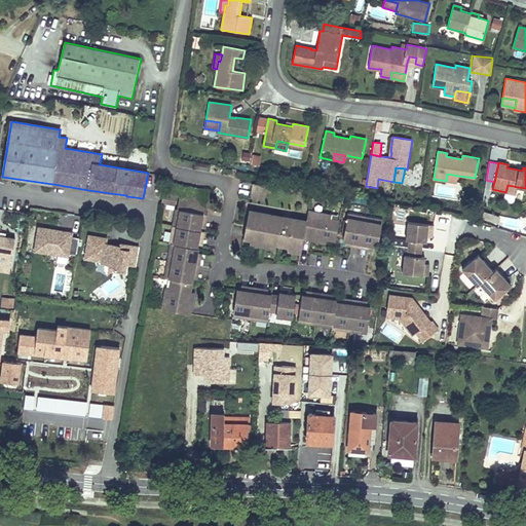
[(458,176),(447,174),(446,181),(457,183),(458,176)]
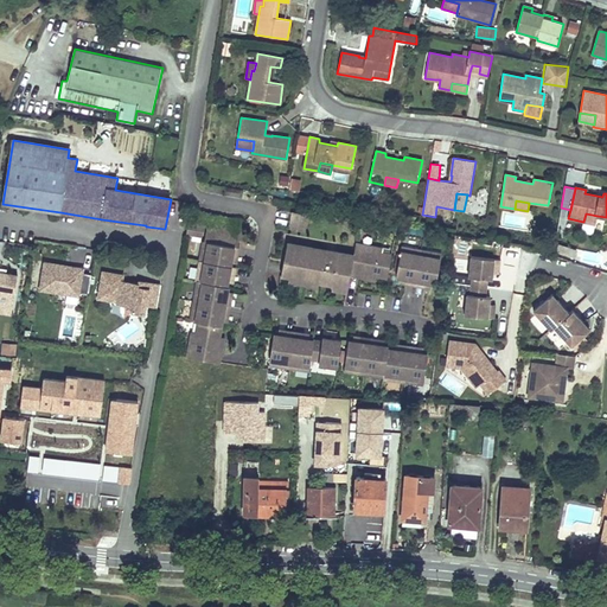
[(278,209),(275,224),(302,229),(305,213),(278,209)]
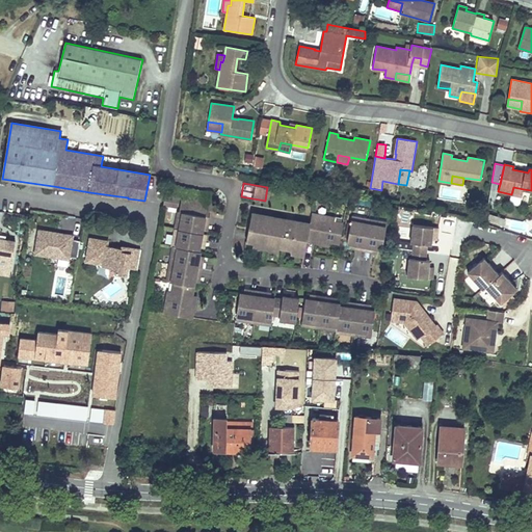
[(451,186),(440,185),(437,201),(464,203),(467,186),(452,185),(451,186)]
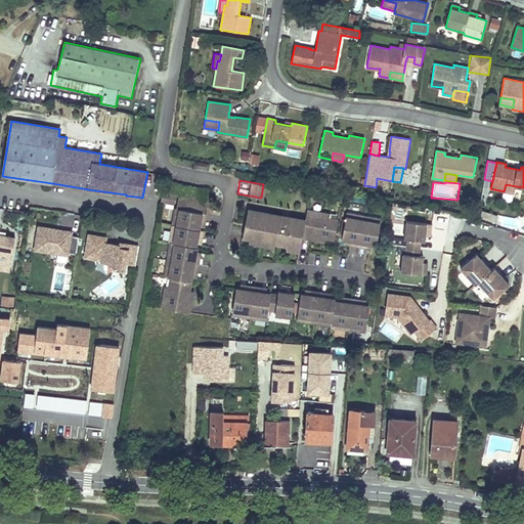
[(205,213),(209,189),(178,184),(176,194),(174,208),(178,208),(181,209),(205,213)]
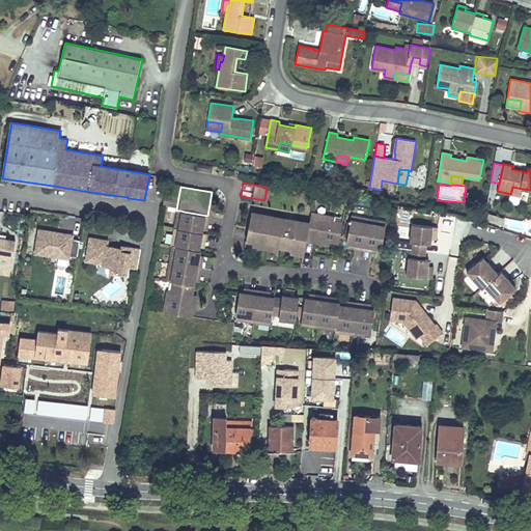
[(523,189),(512,187),(510,194),(521,196),(523,189)]
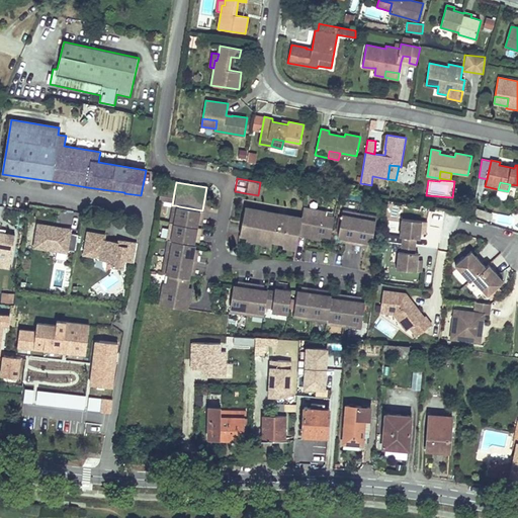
[(171,191),(161,189),(160,198),(170,200),(171,191)]
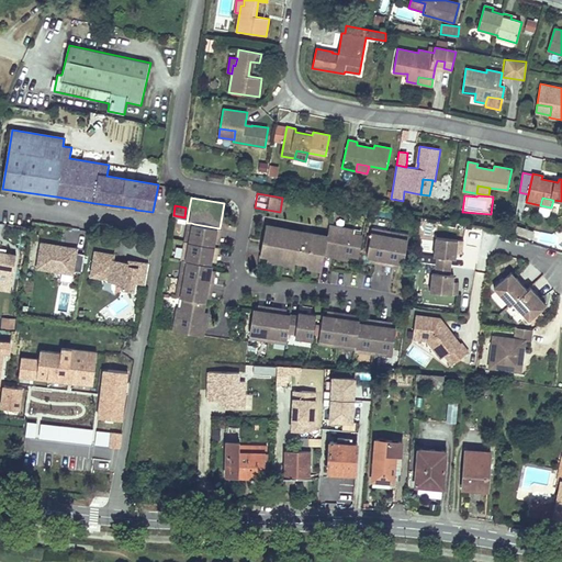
[(221,238),(222,228),(220,228),(194,224),(194,229),(190,228),(188,242),(192,242),(214,246),(215,243),(215,237),(221,238)]
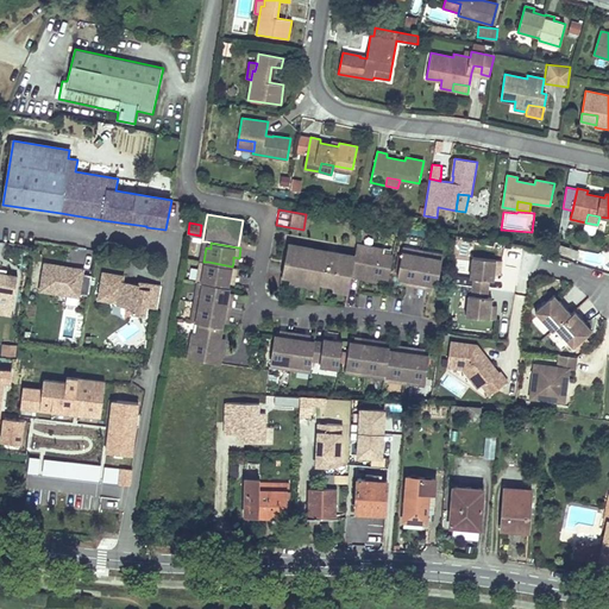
[(383,248),(358,243),(356,255),(352,276),(370,278),(371,275),(389,277),(394,255),(382,252),(383,248)]
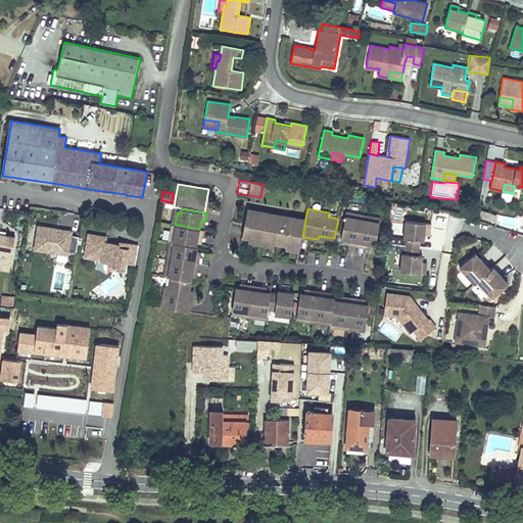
[(245,222),(243,237),(250,238),(251,236),(275,240),(274,243),(288,245),(288,243),(300,245),(302,237),(305,219),(289,216),(287,229),(281,228),(283,215),(251,209),(249,223),(245,222)]
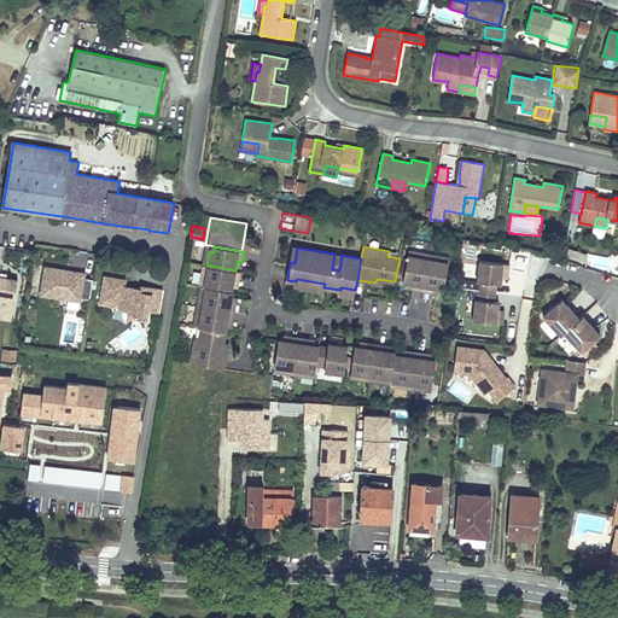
[(587,255),(569,249),(566,256),(584,262),(587,255)]
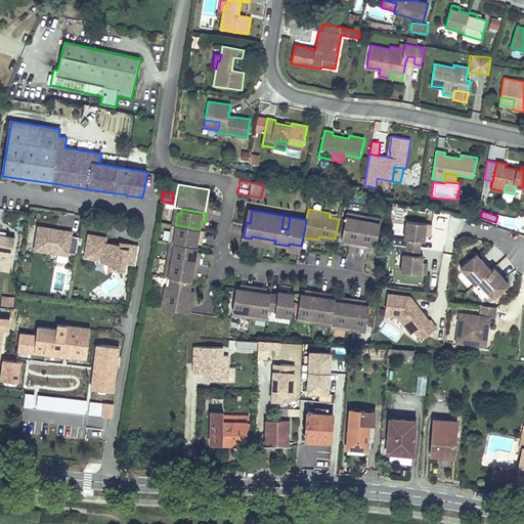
[(359,246),(363,219),(355,218),(356,214),(347,212),(343,238),(347,239),(351,241),(350,245),(359,246)]
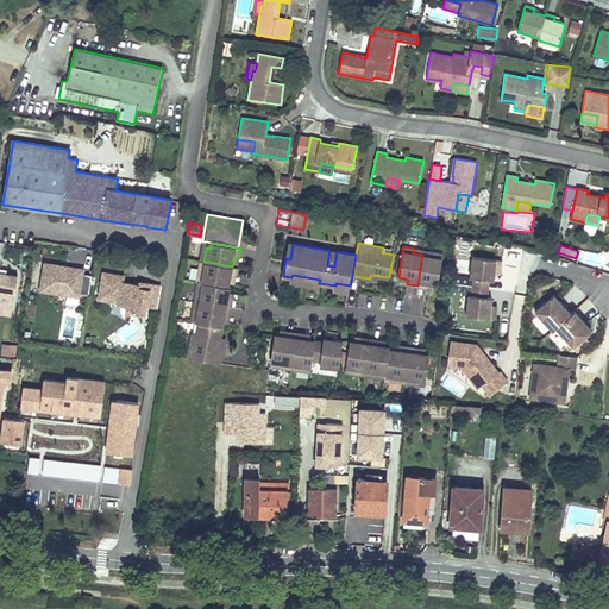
[(337,251),(330,250),(327,265),(334,267),(337,251)]
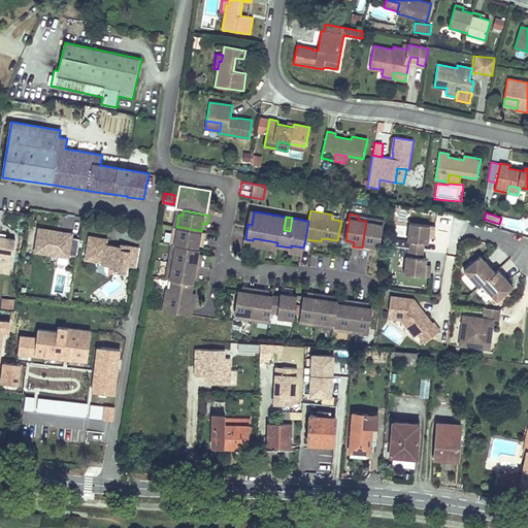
[(366,221),(362,248),(370,250),(371,245),(375,245),(380,246),(384,220),(375,219),(374,222),(366,221)]
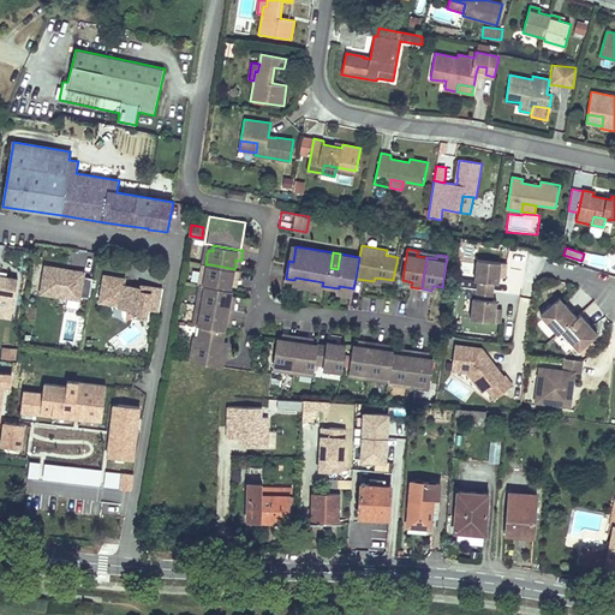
[(508,262),(477,260),(476,281),(479,281),(478,299),(475,299),(472,320),(502,323),(503,314),(497,312),(499,302),(494,300),(495,282),(500,282),(501,272),(507,272),(508,262)]
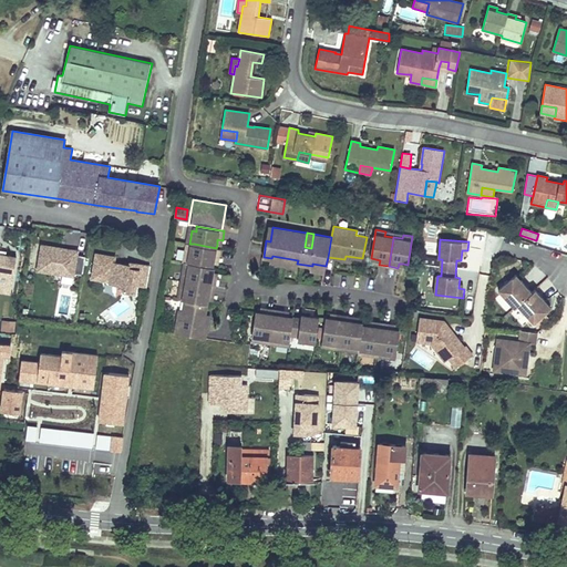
[(218,259),(220,249),(216,248),(194,244),(193,250),(188,249),(186,263),(187,263),(213,267),(214,263),(214,258),(218,259)]
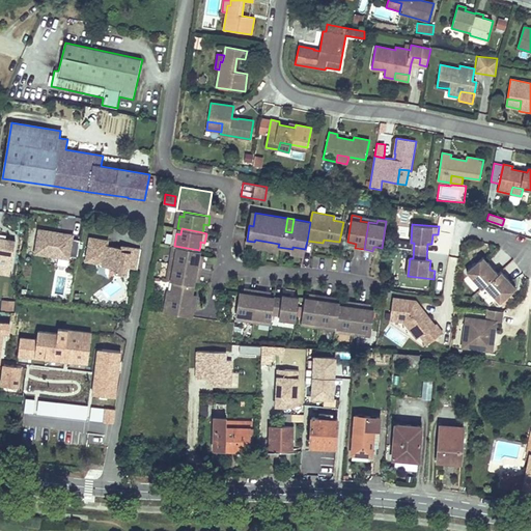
[(0,266),(11,268),(16,241),(5,240),(5,235),(0,233),(0,266)]
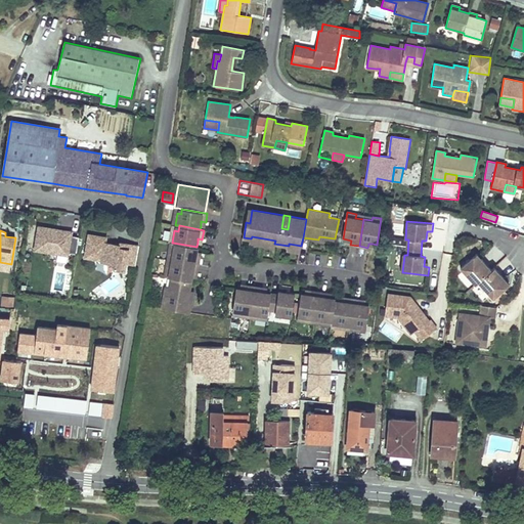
[(77,236),(38,230),(34,257),(71,263),(77,236)]
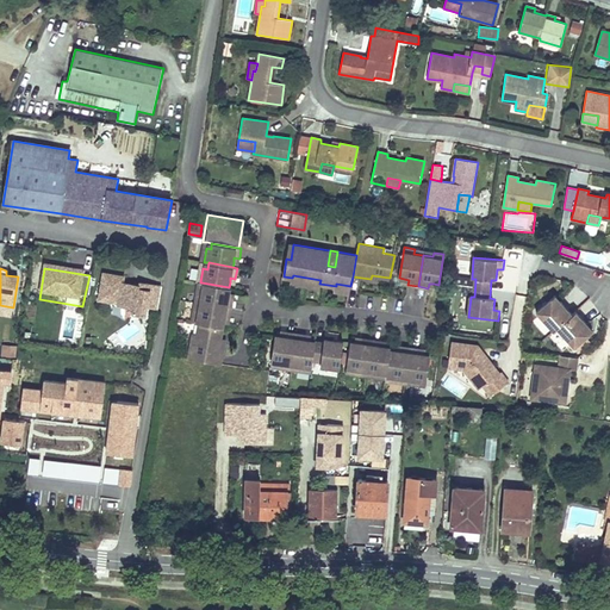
[(321,280),(293,275),(292,278),(292,282),(319,287),(319,284),(321,280)]
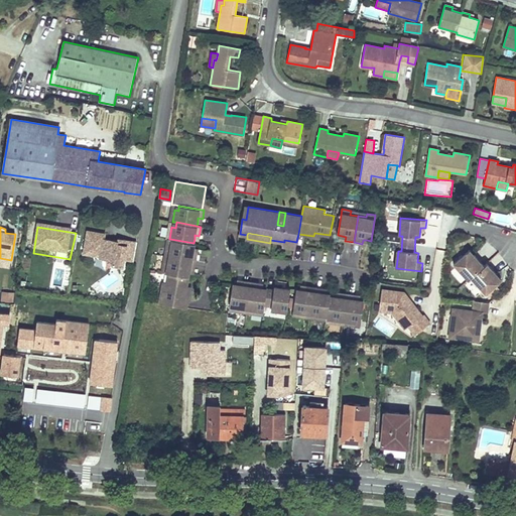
[(110,239),(90,235),(87,258),(101,260),(101,264),(116,267),(115,273),(130,275),(131,269),(136,270),(140,244),(122,242),(120,246),(108,243),(110,239)]
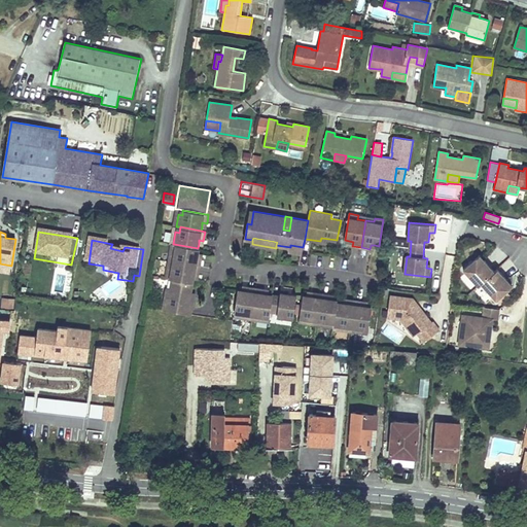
[(198,257),(199,252),(199,248),(198,248),(174,244),(172,255),(176,256),(175,261),(200,266),(202,258),(198,257)]
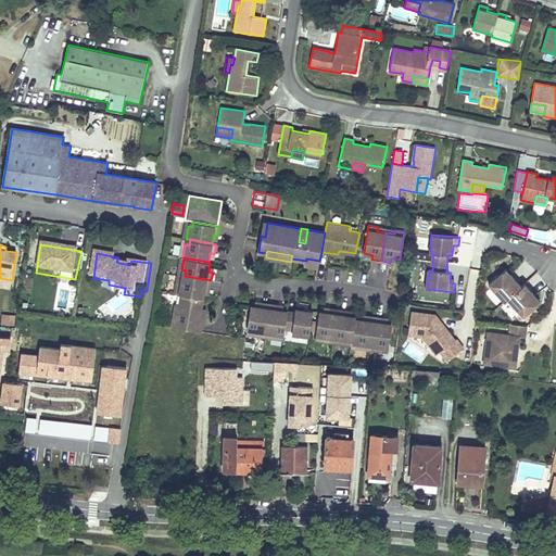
[(519,287),(504,269),(488,285),(503,302),(506,299),(521,316),(539,302),(522,285),(519,287)]
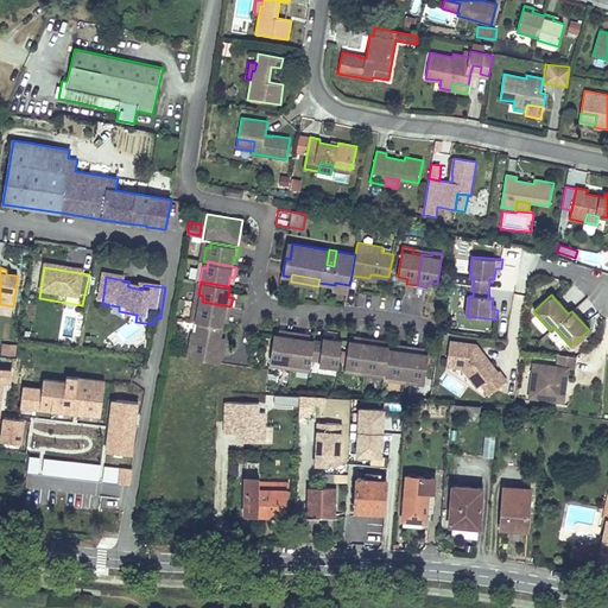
[(200,322),(222,325),(223,322),(225,316),(229,317),(230,306),(202,302),(202,309),(197,308),(195,321),(200,322)]
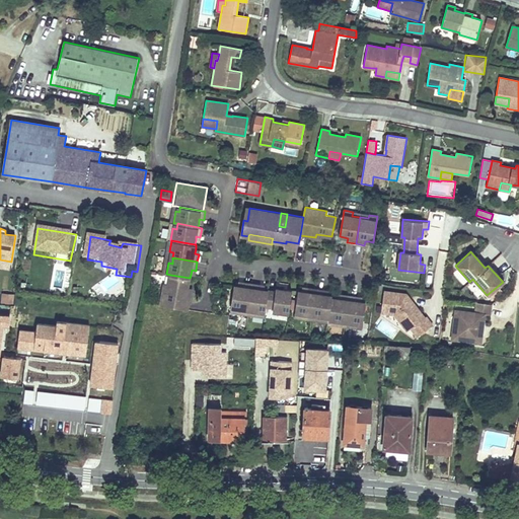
[(11,262),(0,260),(0,267),(9,269),(11,262)]
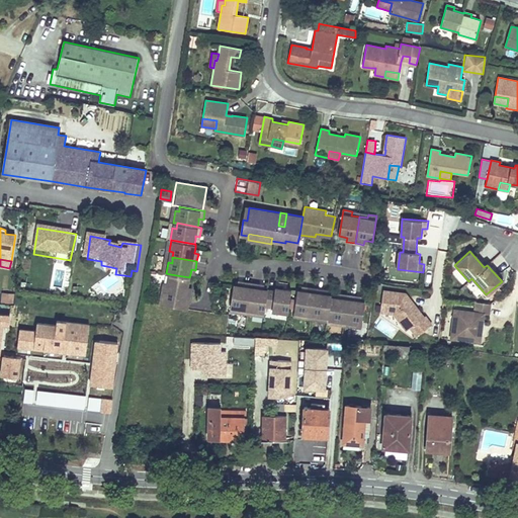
[(187,293),(188,287),(189,277),(170,274),(168,282),(164,282),(161,305),(188,309),(190,294),(187,293)]
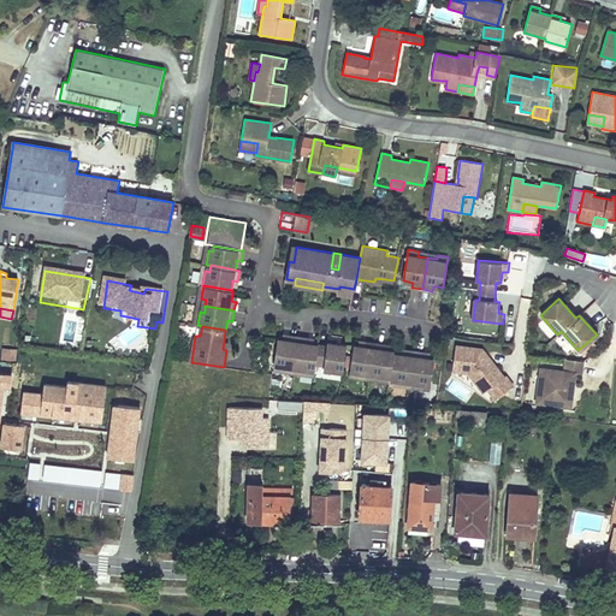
[(295,368),(300,337),(290,336),(289,341),(283,339),(278,339),(274,371),(288,372),(289,367),(295,368)]
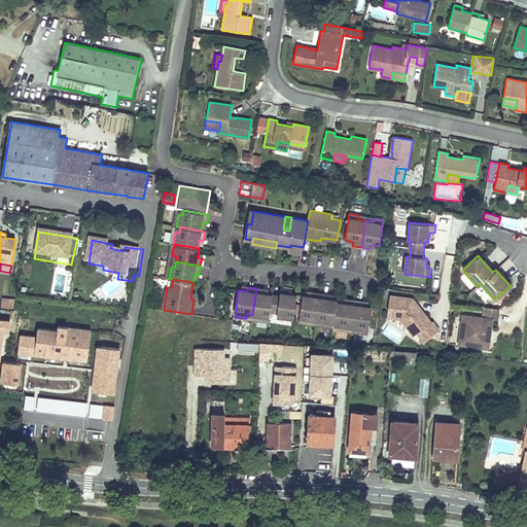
[(257,320),(269,321),(271,311),(273,294),(269,294),(265,293),(265,289),(256,288),(252,315),(258,316),(257,320)]
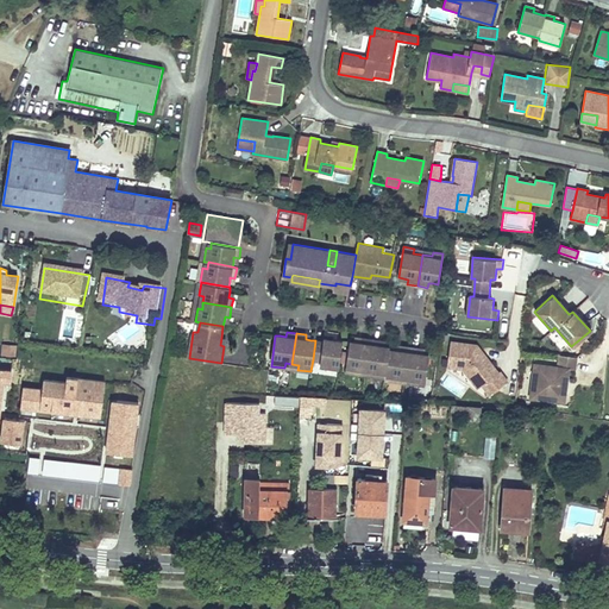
[(366,370),(371,339),(360,338),(360,343),(356,341),(351,341),(346,372),(360,374),(360,369),(366,370)]
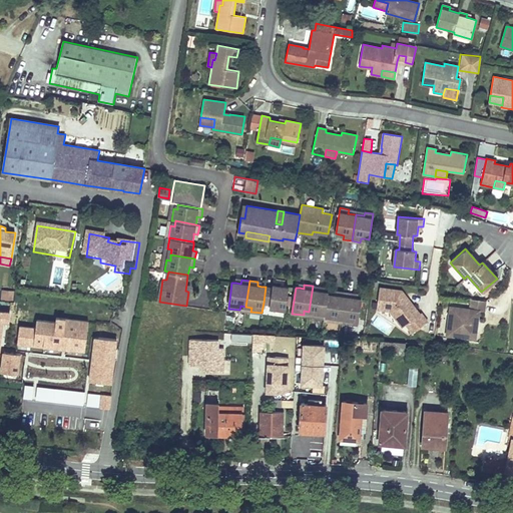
[(271,304),(271,308),(286,310),(290,288),(285,287),(274,286),(273,288),(266,287),(264,303),(271,304)]
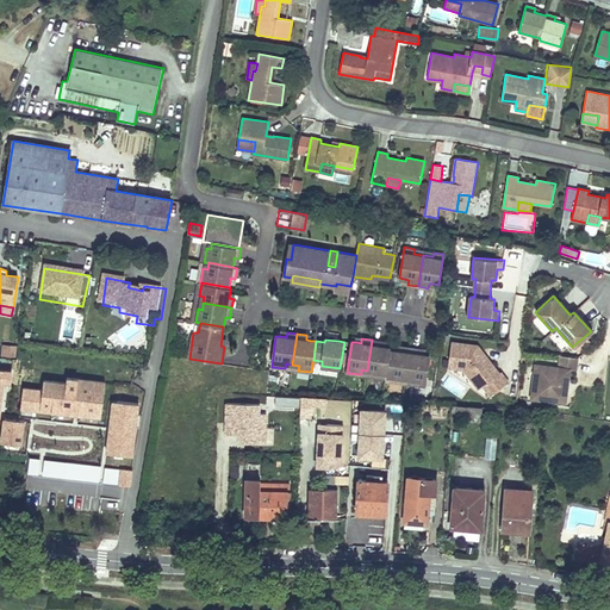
[(381,341),(372,340),(367,371),(374,372),(373,377),(387,378),(391,350),(391,347),(386,347),(381,346),(381,341)]
